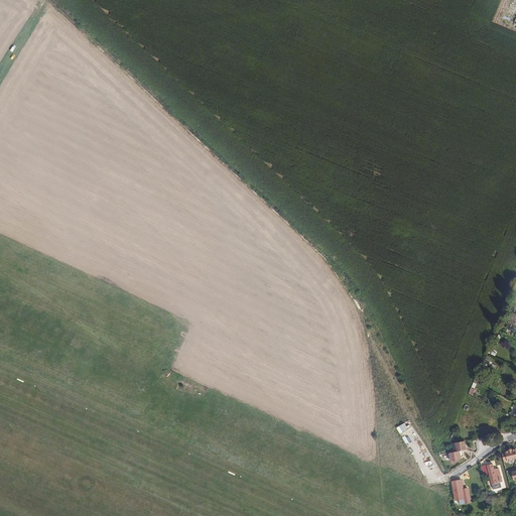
[(455,453),(464,450),(467,449),(465,441),(456,442),(457,447),(455,447),(454,449),(455,453)]
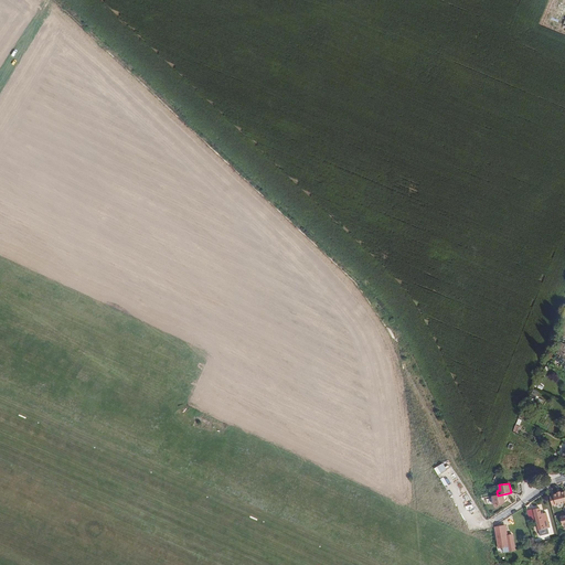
[(554,496),(550,496),(552,505),(564,503),(564,500),(564,493),(563,494),(562,492),(561,492),(560,491),(557,492),(557,493),(554,494),(554,496)]
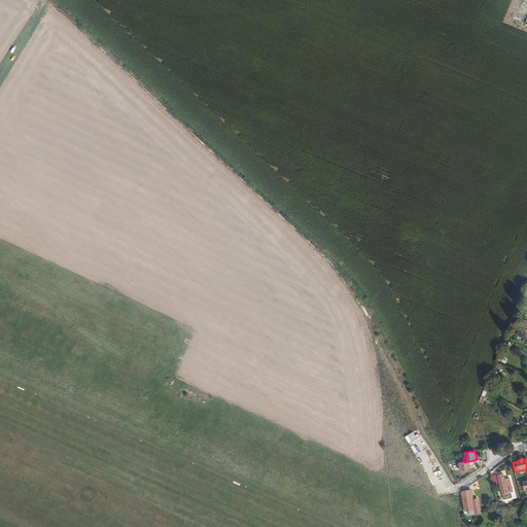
[(473,460),(464,462),(459,463),(461,470),(471,468),(470,467),(472,466),(473,464),(473,460)]
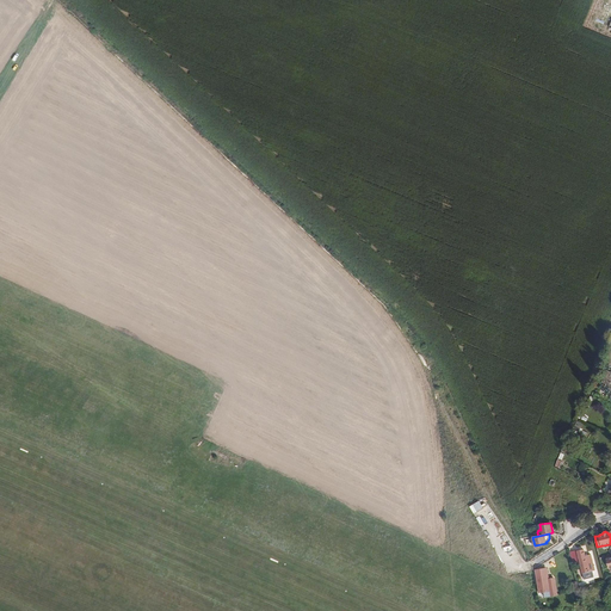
[(578,550),(571,551),(572,560),(579,559),(584,579),(591,578),(590,572),(596,572),(593,561),(587,562),(586,556),(584,550),(578,551),(578,550)]
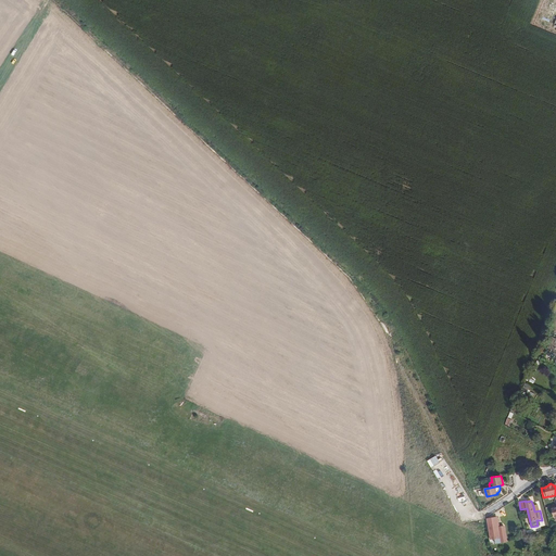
[(496,543),(497,543),(507,541),(504,527),(498,528),(497,518),(488,519),(491,538),(490,538),(491,540),(495,539),(496,543)]
